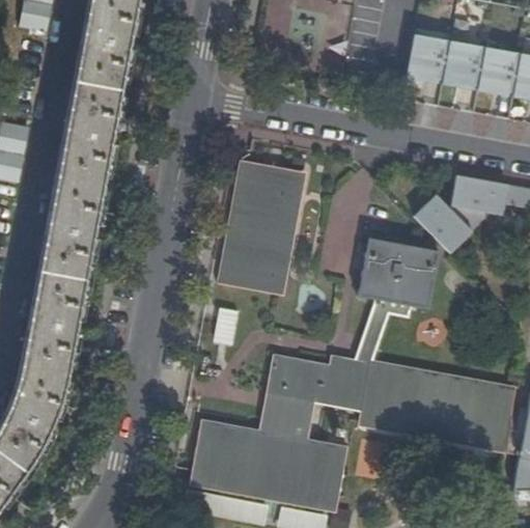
[(0,511),(34,468),(47,445),(59,419),(74,346),(139,0),(91,0),(73,101),(35,299),(16,396),(6,420),(0,431),(0,511)]
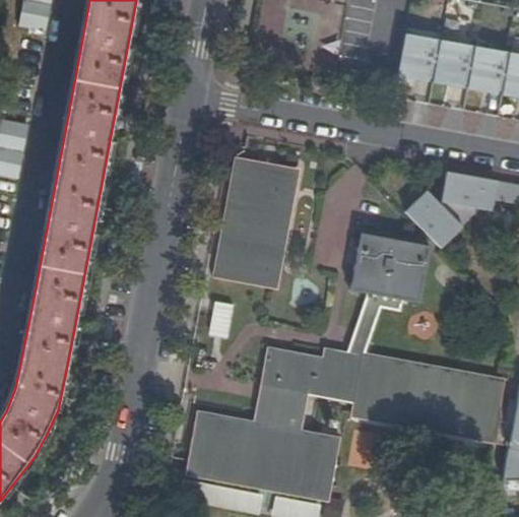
[(47,33),(52,0),(26,0),(21,27),(47,33)]
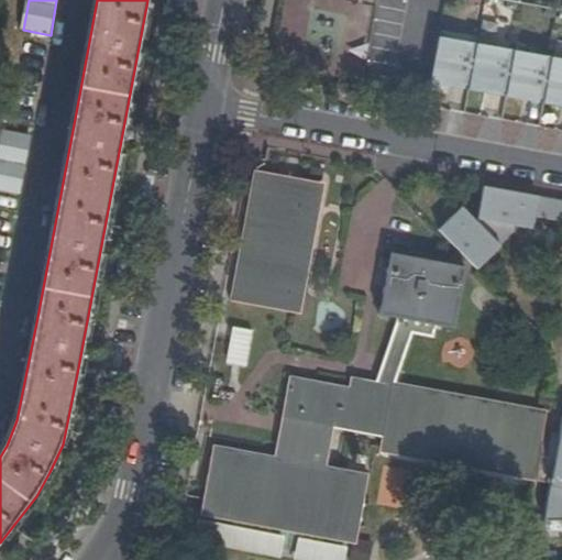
[(345,6),(345,0),(283,0),(283,28),(309,29),(309,21),(367,24),(368,7),(345,6)]
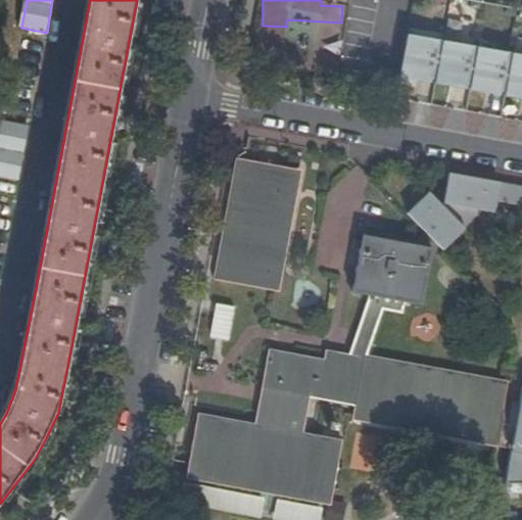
[(437,82),(445,39),(428,36),(427,39),(409,35),(400,75),(419,79),(420,75),(437,78),(436,82),(437,82)]
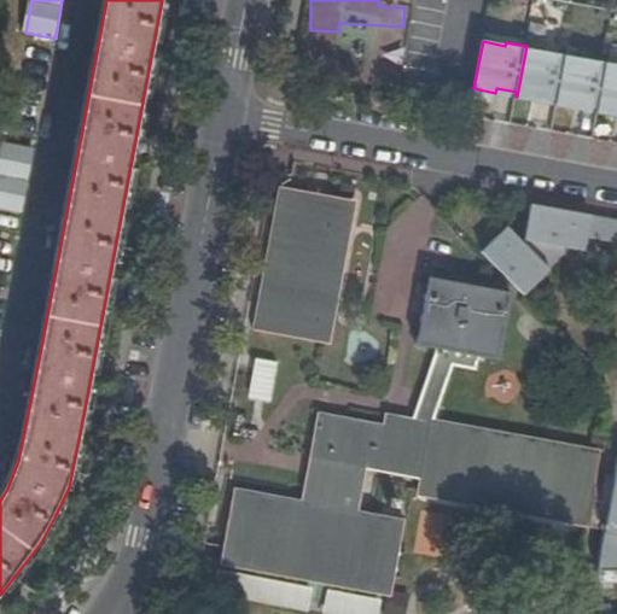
[(558,104),(568,54),(527,46),(517,97),(536,100),(537,95),(558,99),(557,104),(558,104)]
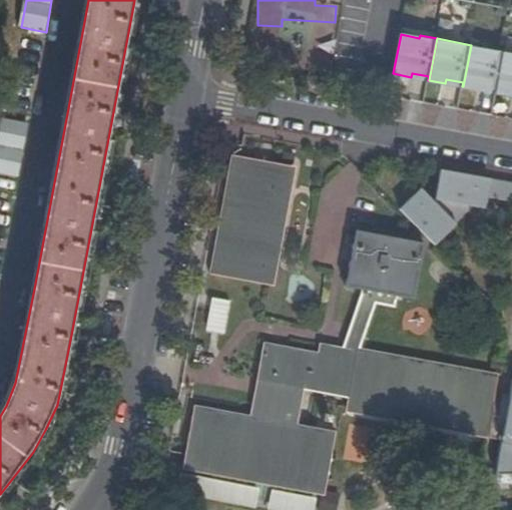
[(498,93),(505,51),(471,45),(463,86),(479,89),(480,86),(497,89),(496,93),(498,93)]
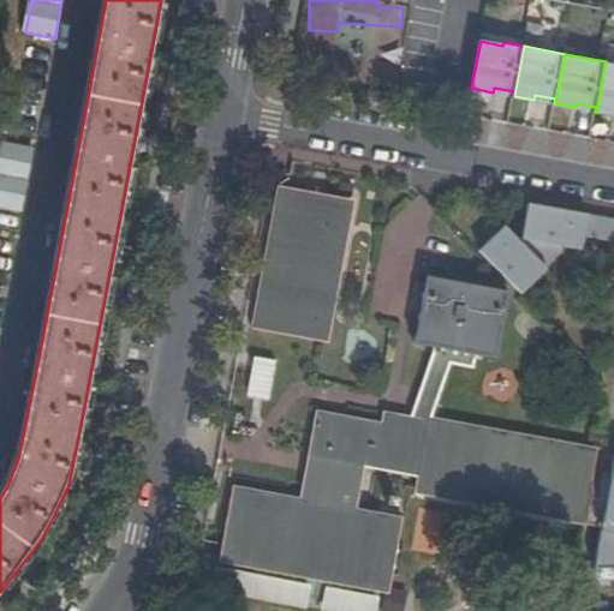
[(613,63),(606,61),(597,112),(613,114),(613,63)]
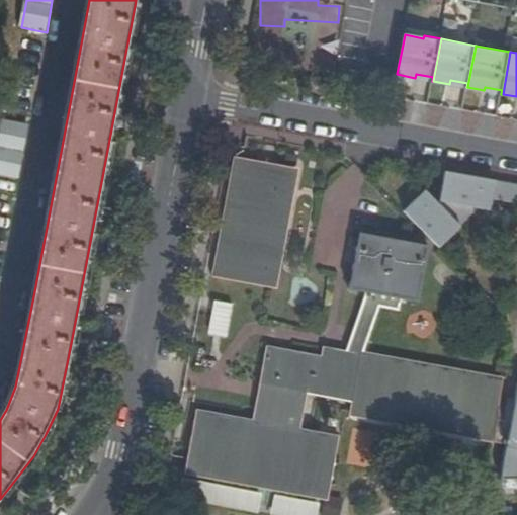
[(0,176),(19,180),(28,125),(2,121),(0,133),(0,176)]
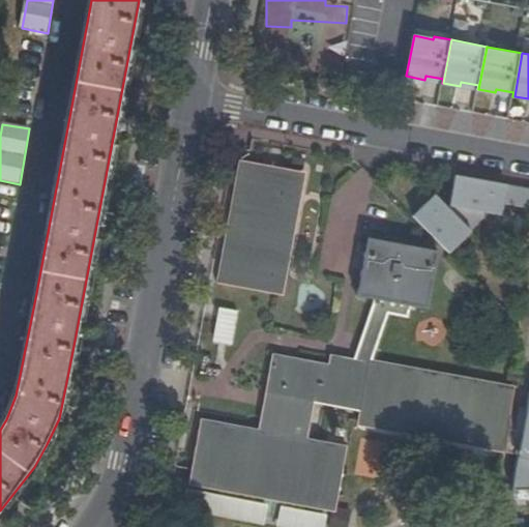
[(264,153),(262,164),(283,167),(285,157),(264,153)]
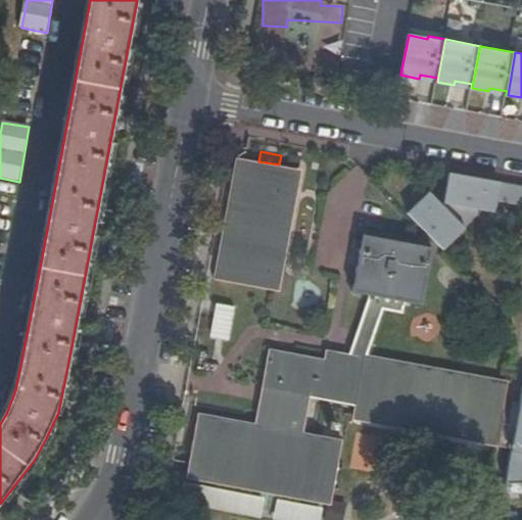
[(279,164),(258,161),(238,157),(217,276),(280,288),(300,169),(279,164)]
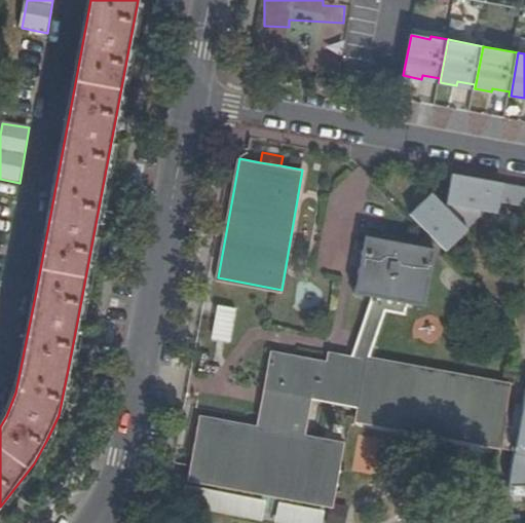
[(504,184),(453,176),(448,207),(498,215),(500,204),(504,184)]
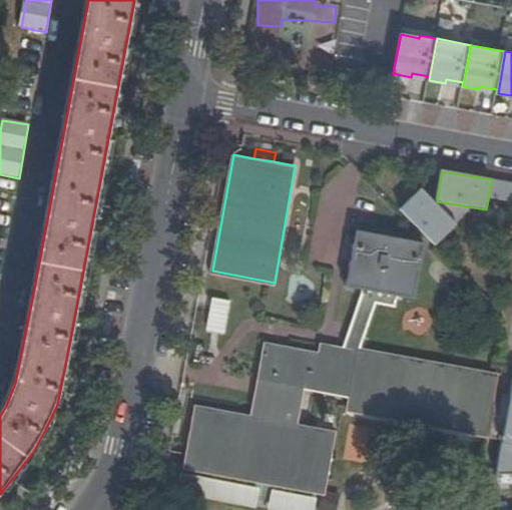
[(511,182),(492,179),(488,199),(511,202),(511,182)]
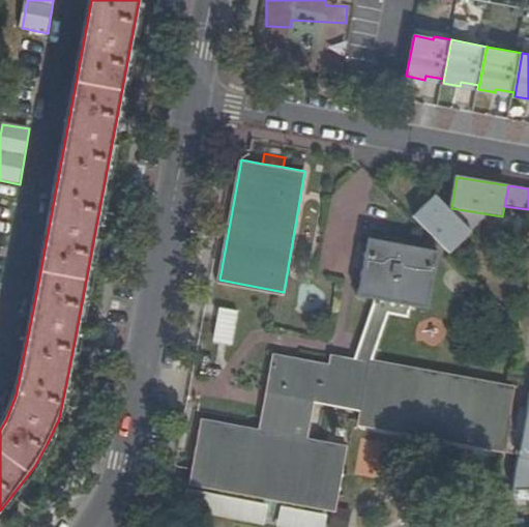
[(451,255),(473,233),(436,197),(414,218),(451,255)]
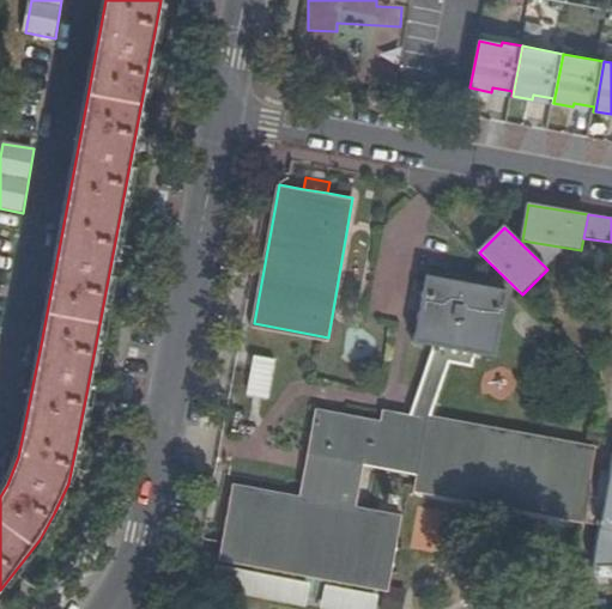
[(496,357),(508,290),(429,276),(417,342),(430,345),(408,409),(380,406),(376,419),(319,407),(302,494),(237,483),(223,553),(391,586),(403,515),(357,505),(365,463),(418,473),(416,487),(582,518),(595,445),(428,414),(448,359),(468,361),(472,351),(496,357)]
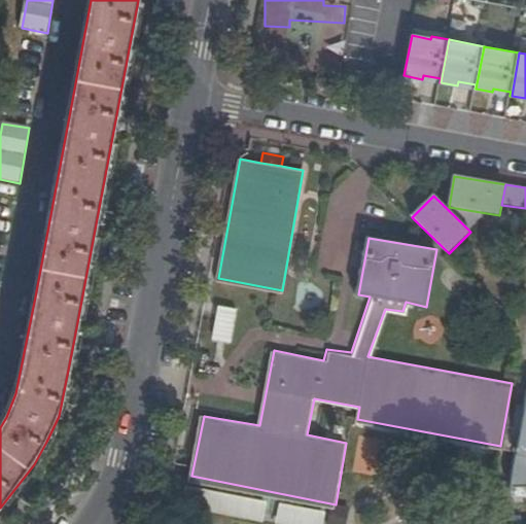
[(210,344),(231,346),(235,311),(214,308),(210,344)]
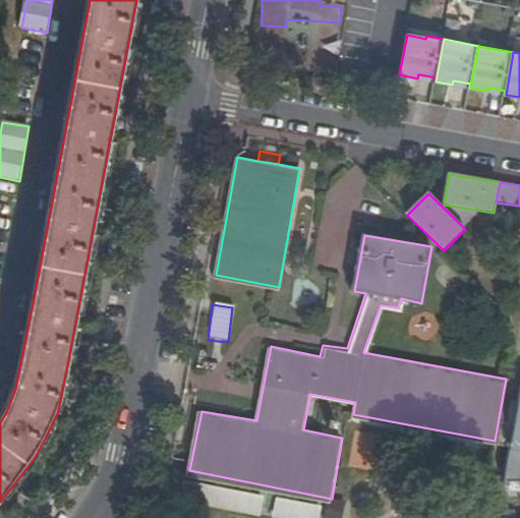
[(515,426),(519,406),(512,405),(504,447),(511,448),(514,432),(515,426)]
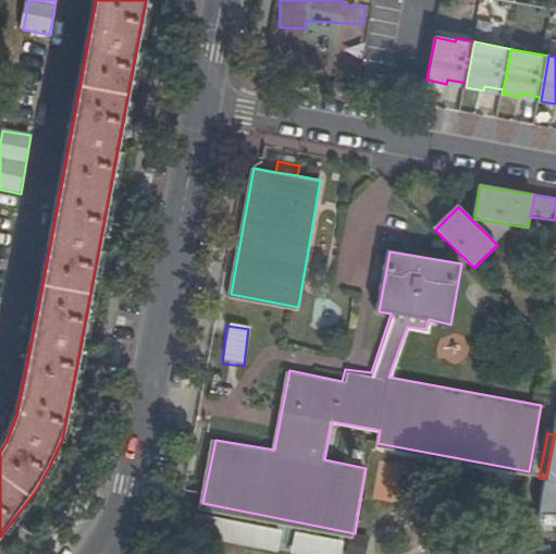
[(360,455),(361,447),(351,445),(349,454),(360,455)]
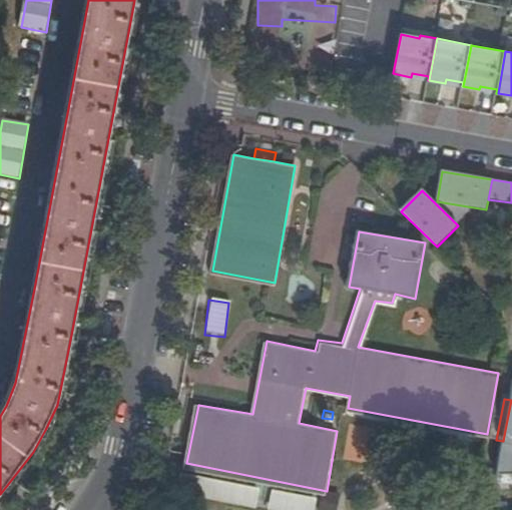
[(511,425),(506,425),(503,441),(497,473),(511,472),(511,425)]
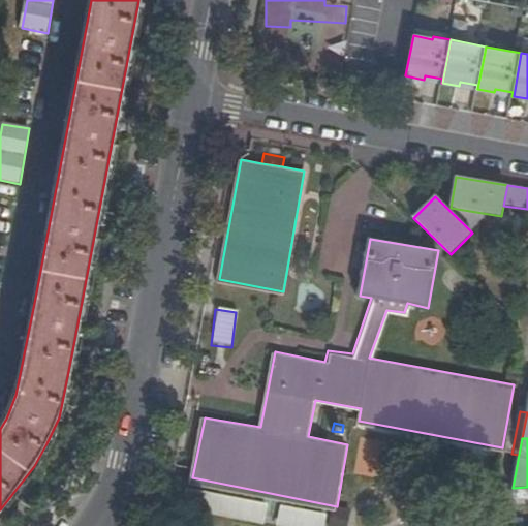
[(330,514),(328,525),(344,525),(346,516),(330,514)]
